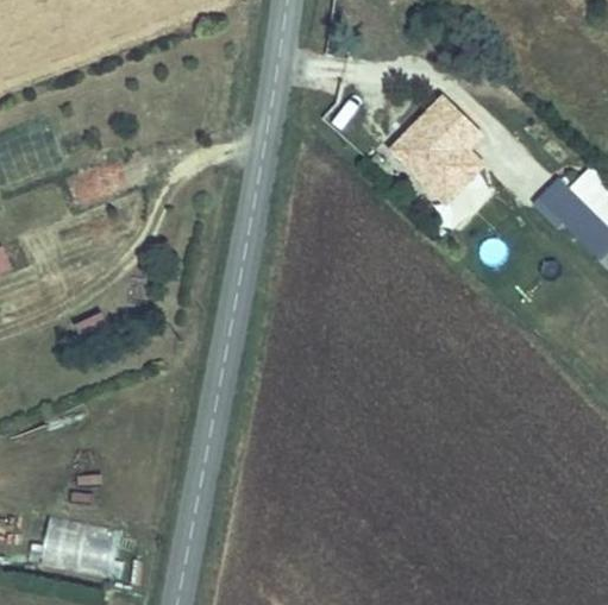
[(408,127),(449,166),(467,150),(426,111),(408,127)]
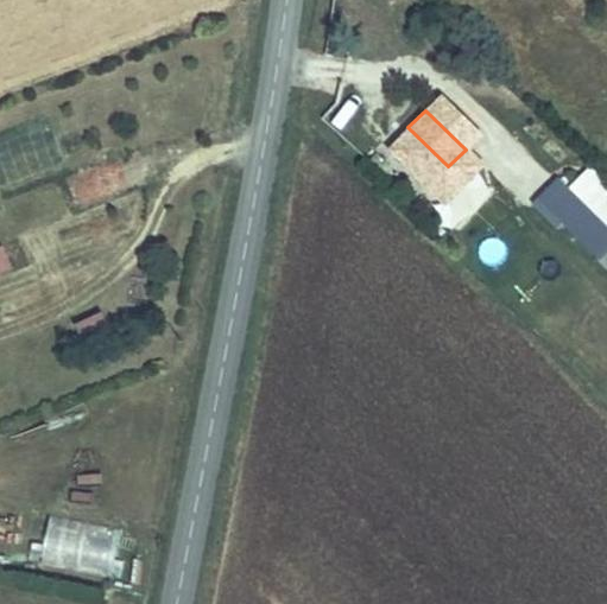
[(391,142),(431,180),(448,166),(408,127),(391,142)]
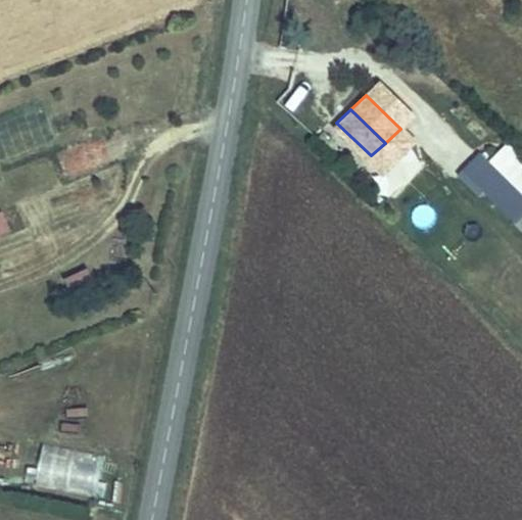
[(389,144),(373,170),(388,180),(405,154),(389,144)]
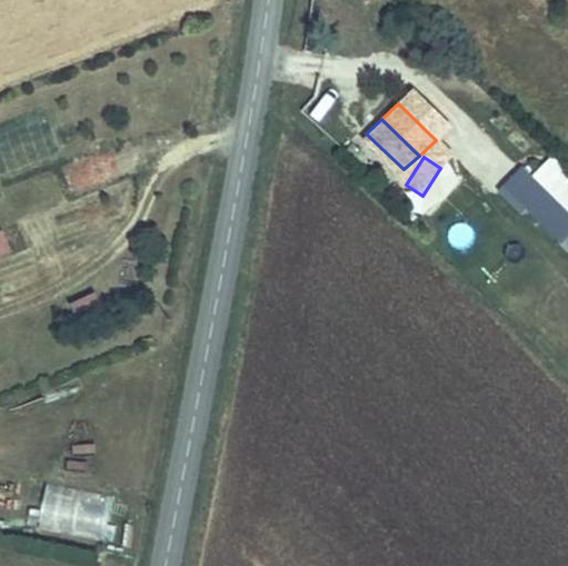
[(567,211),(524,168),(505,186),(567,247),(567,211)]
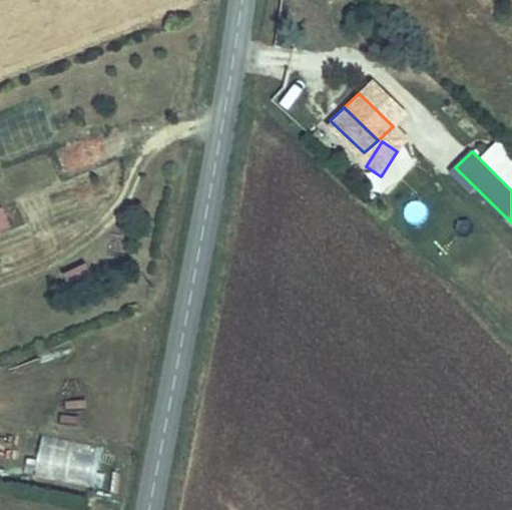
[(0,234),(11,229),(1,208),(0,209),(0,234)]
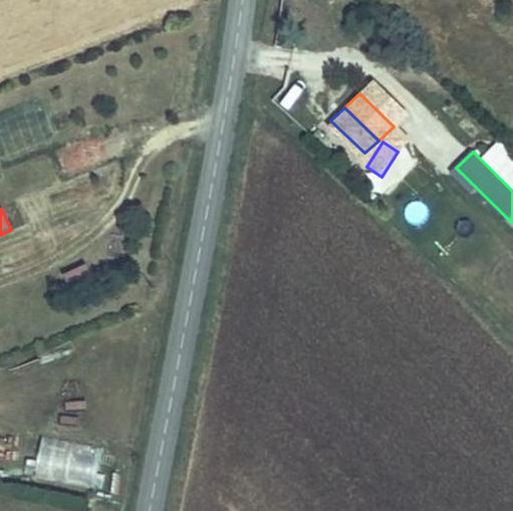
[(64,272),(68,289),(93,282),(88,265),(64,272)]
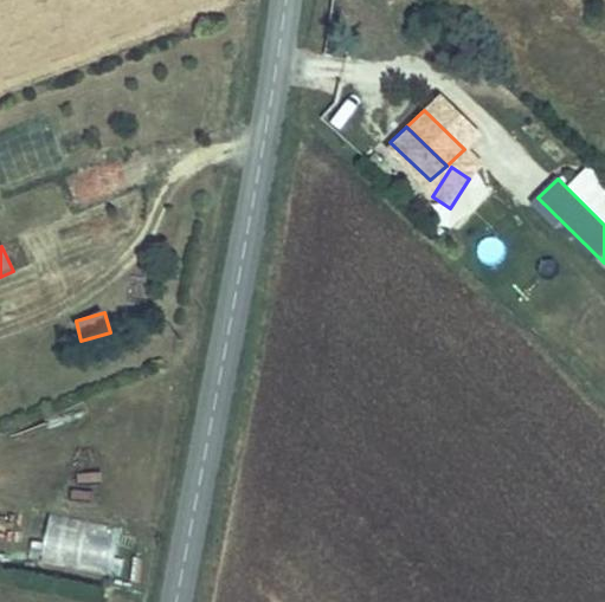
[(117,578),(121,524),(46,519),(43,574),(117,578)]
